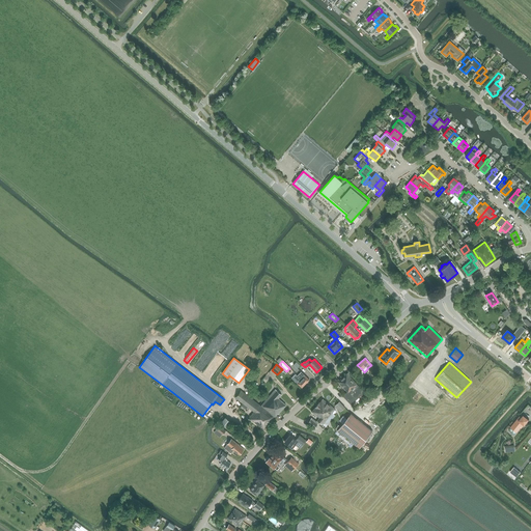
[(348,372),(338,382),(346,392),(342,396),(351,404),(355,400),(364,392),(348,375),(351,374),(348,372)]
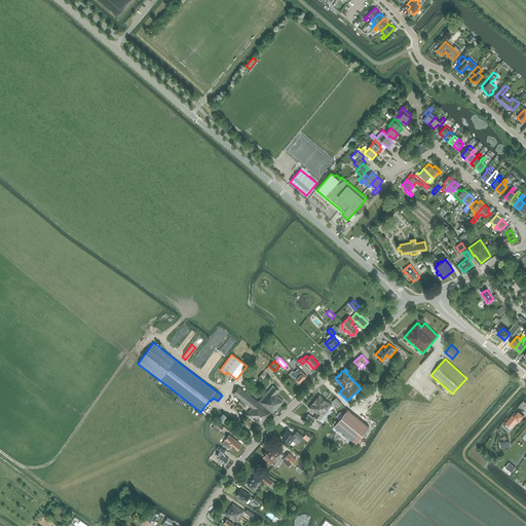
[(299,384),(306,376),(300,370),(295,375),(294,373),(295,372),(293,370),(289,374),(292,378),(293,378),(299,384)]
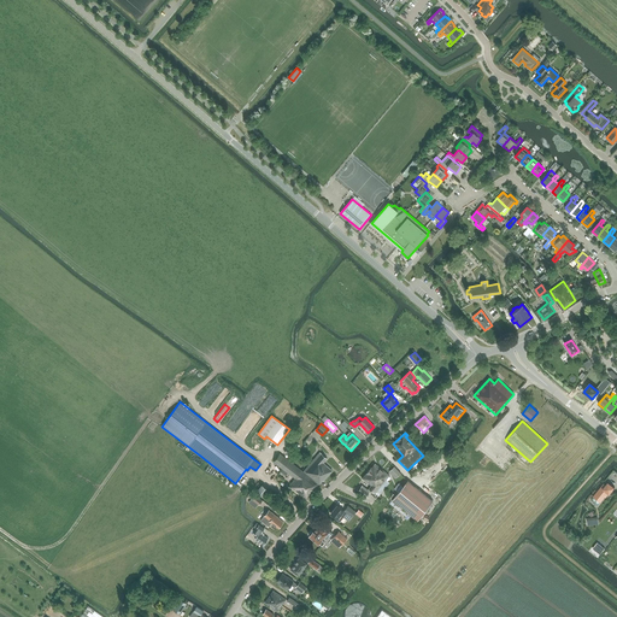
[(323,481),(333,471),(323,463),(327,458),(319,452),(304,471),(319,483),(322,480),(323,481)]
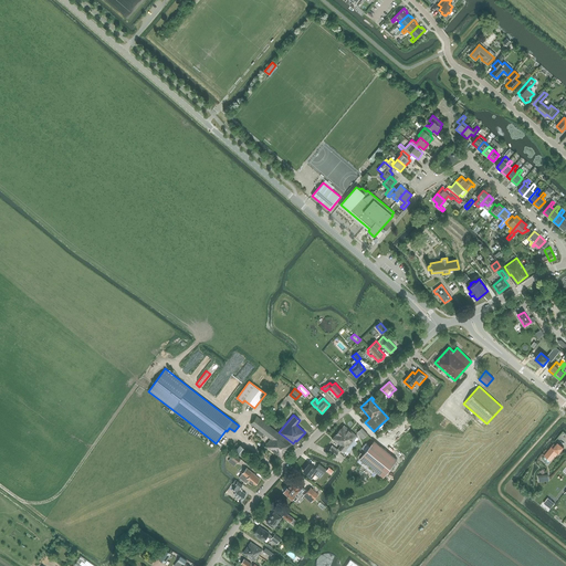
[(289,447),(291,443),(257,416),(251,423),(271,439),(265,446),(282,458),(290,448),(289,447)]
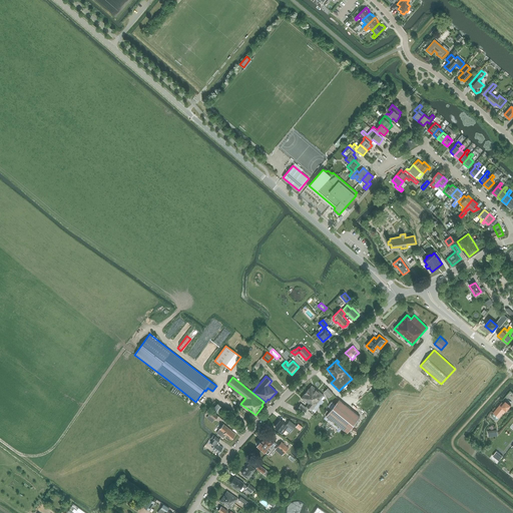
[(309,389),(307,392),(322,404),(324,402),(321,400),(324,396),(312,386),(309,389)]
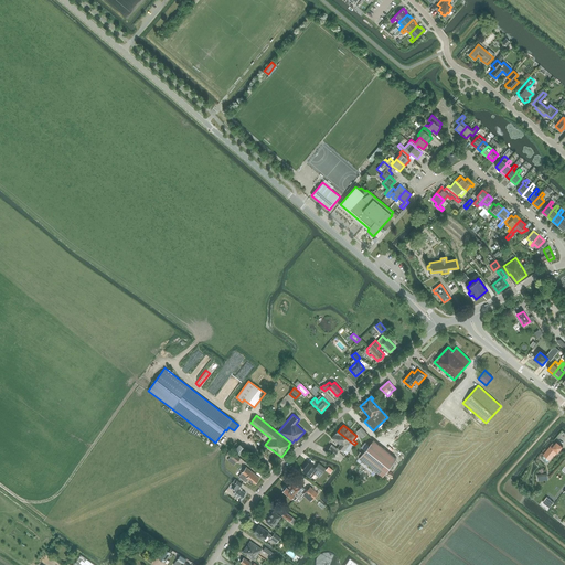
[(354,445),(338,432),(332,438),(340,445),(338,447),(343,452),(348,445),(352,448),(354,445)]
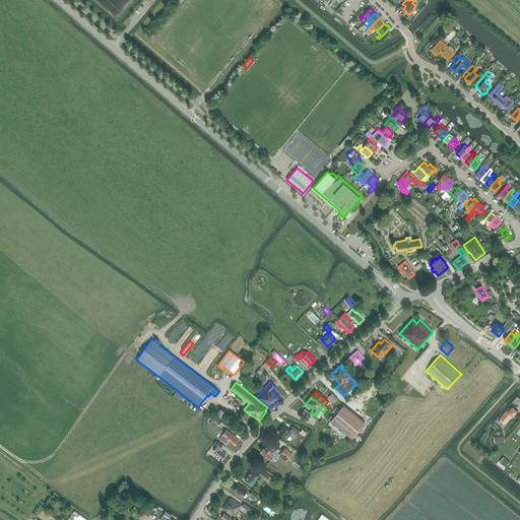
[(343,405),(339,409),(330,421),(351,439),(365,423),(343,405)]
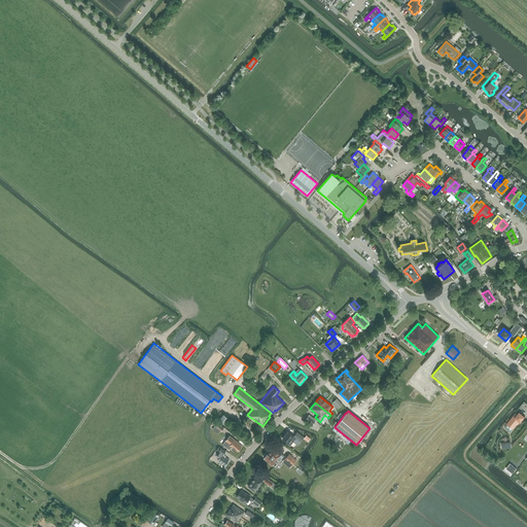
[(526,416),(526,415),(522,411),(520,414),(518,412),(508,423),(515,428),(522,420),(523,421),(526,416)]
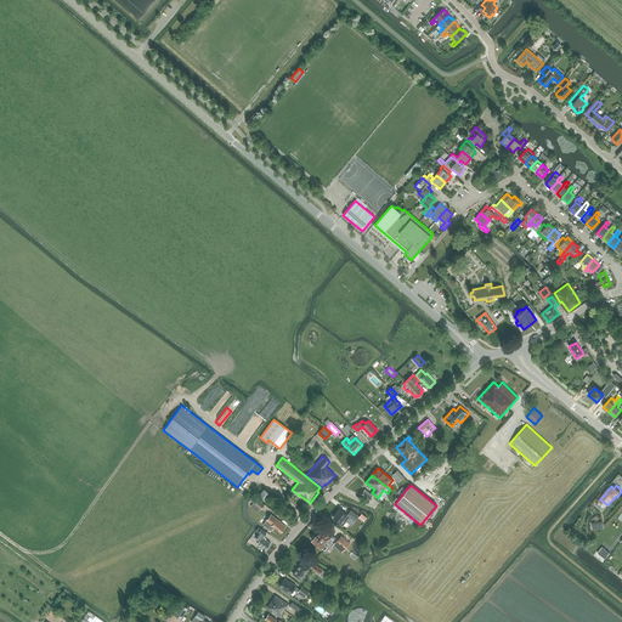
[(261,497),(265,501),(271,493),(264,488),(259,495),(261,496),(261,497)]
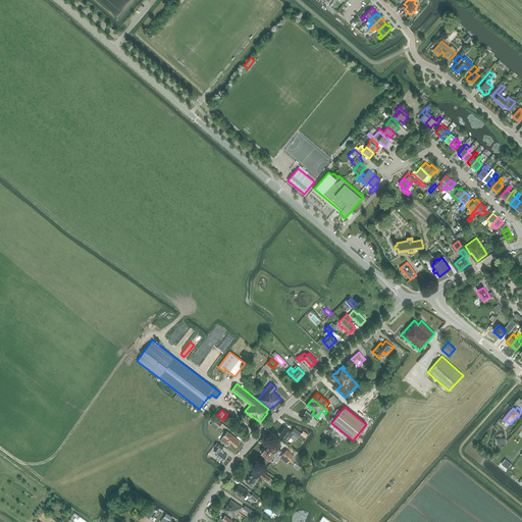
[(306,412),(303,415),(310,420),(312,417),(306,412)]
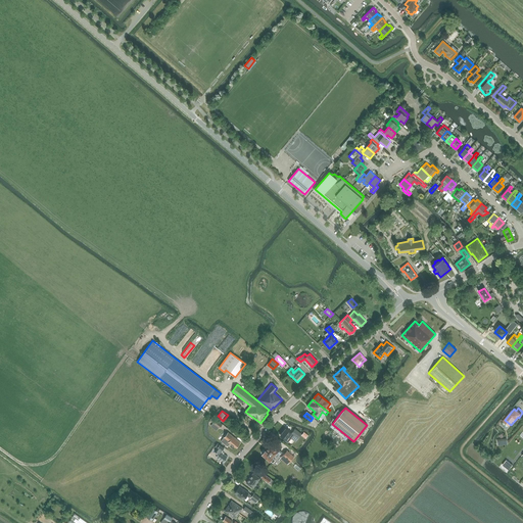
[(220,428),(223,424),(212,417),(209,421),(220,428)]
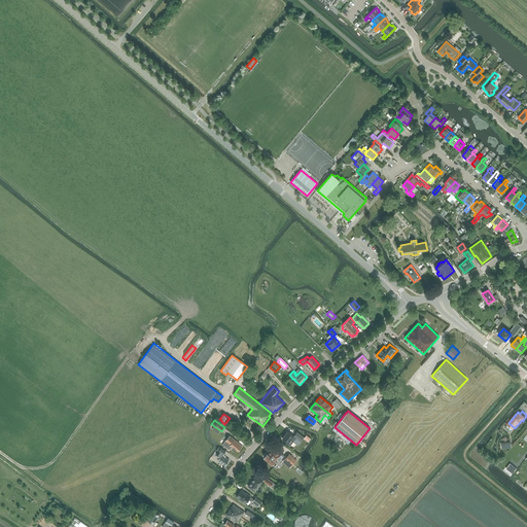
[(304,437),(297,432),(294,436),(293,436),(288,431),(282,438),(288,443),(291,440),(293,442),(295,437),(301,442),(304,437)]
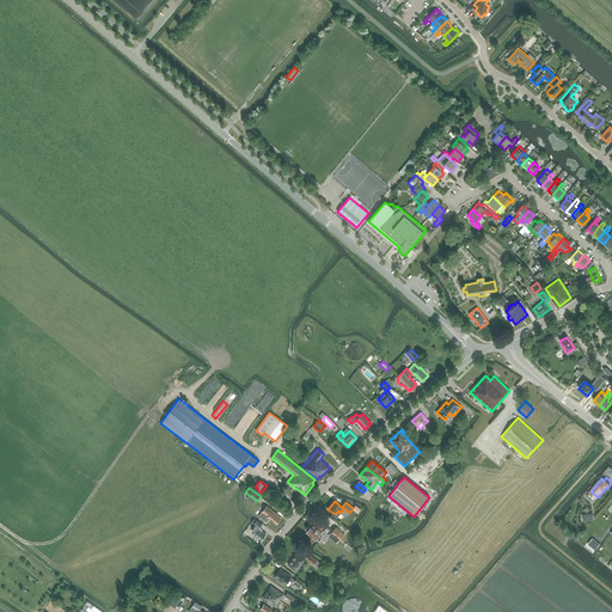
[(281,518),(267,506),(258,516),(265,522),(269,519),(275,524),(281,518)]
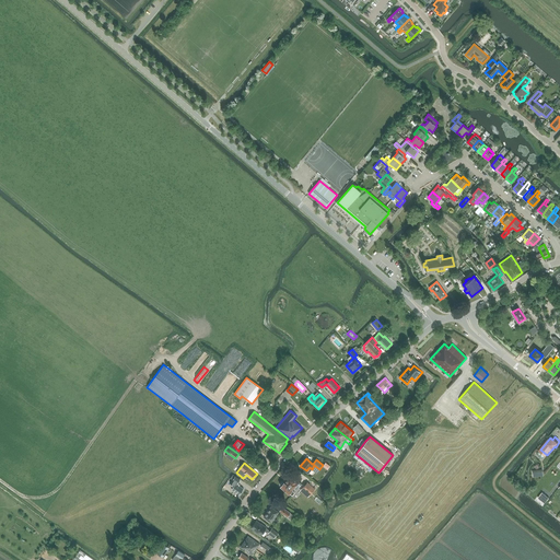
[(232,489),(238,494),(243,488),(238,486),(240,485),(237,483),(240,479),(235,476),(230,483),(234,486),(232,489)]
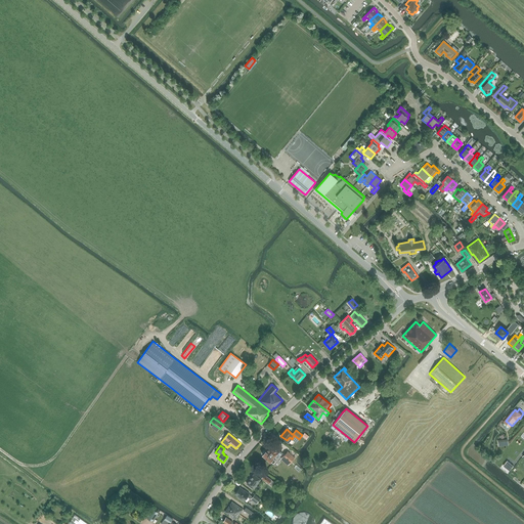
[(262,454),(270,462),(273,464),(275,461),(273,459),(274,456),(277,459),(282,453),(279,450),(277,452),(276,451),(276,449),(274,448),(273,449),(271,446),(266,451),(265,451),(264,451),(263,452),(262,454)]
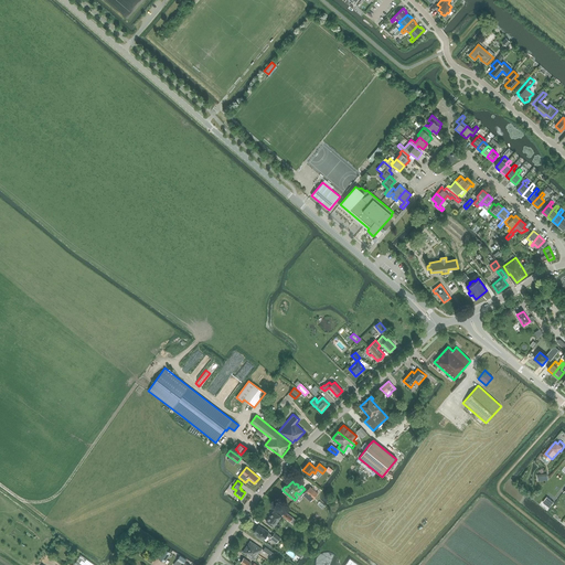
[(310,487),(305,493),(302,496),(310,502),(318,493),(310,487)]
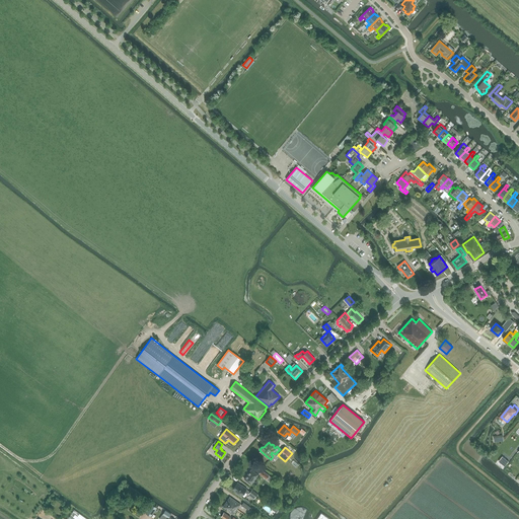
[(251,485),(257,474),(250,469),(244,479),(251,485)]
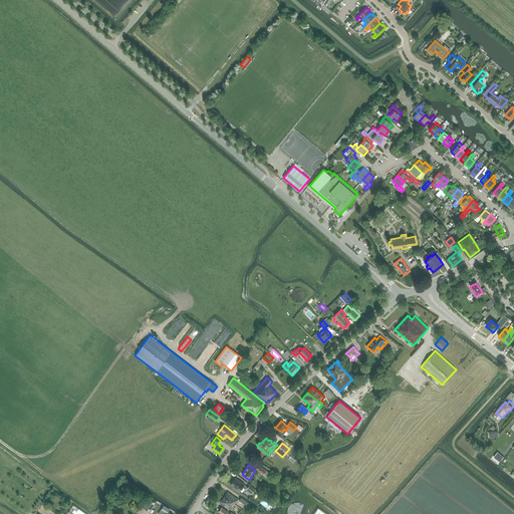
[(267,476),(269,473),(258,466),(256,469),(264,474),(267,476)]
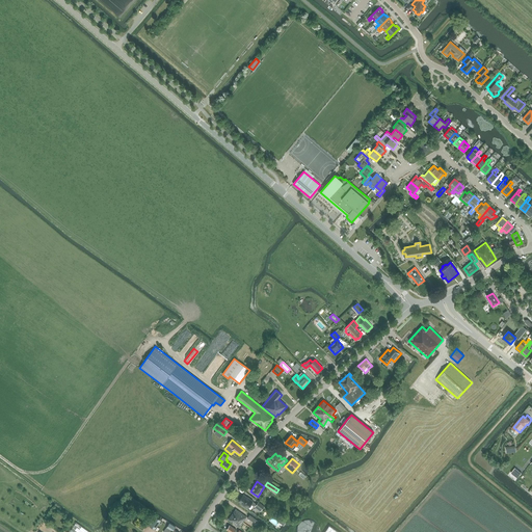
[(239,501),(247,508),(250,504),(254,506),(256,504),(253,502),(253,501),(249,499),(243,495),(239,501)]
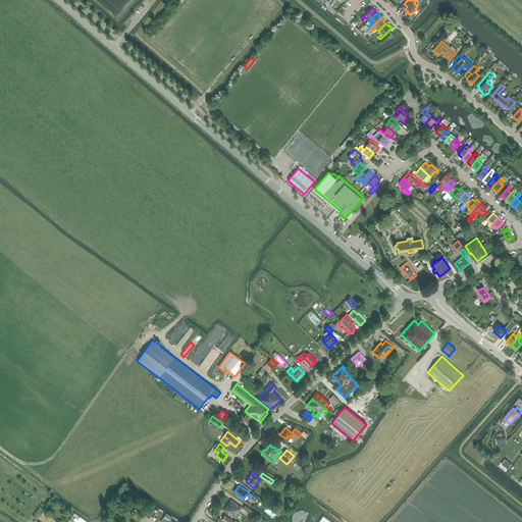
[(255,503),(256,501),(259,498),(254,493),(253,492),(249,498),(255,503)]
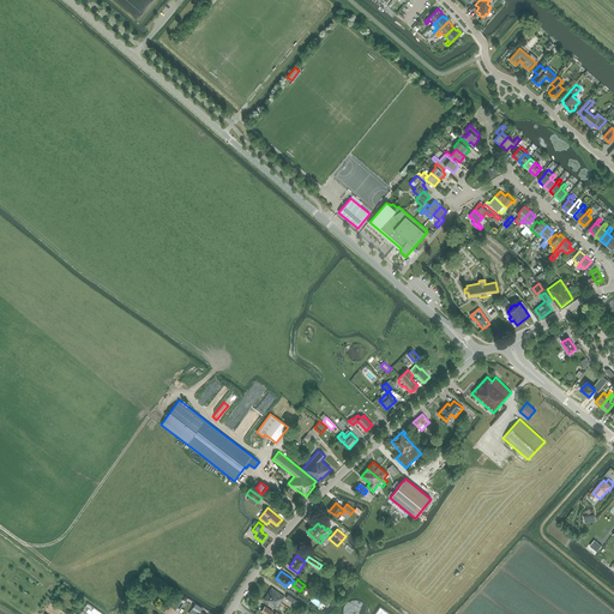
[(272,588),(268,594),(281,602),(284,596),(272,588)]
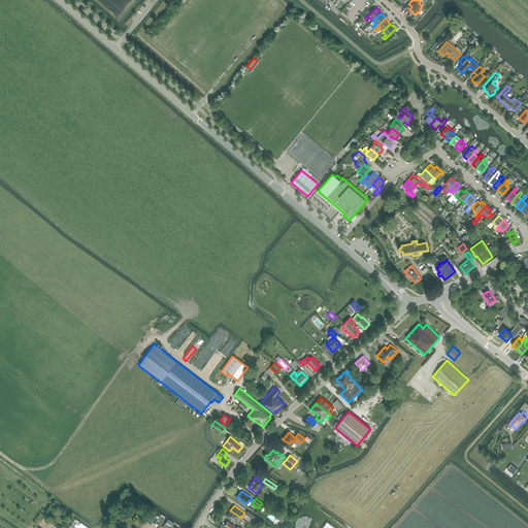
[(241,518),(230,510),(227,516),(237,523),(241,518)]
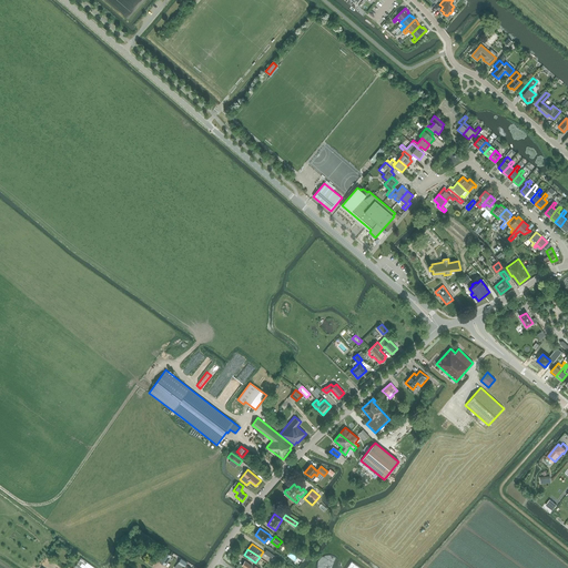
[(274,559),(276,556),(274,555),(266,549),(264,553),(272,558),(274,559)]
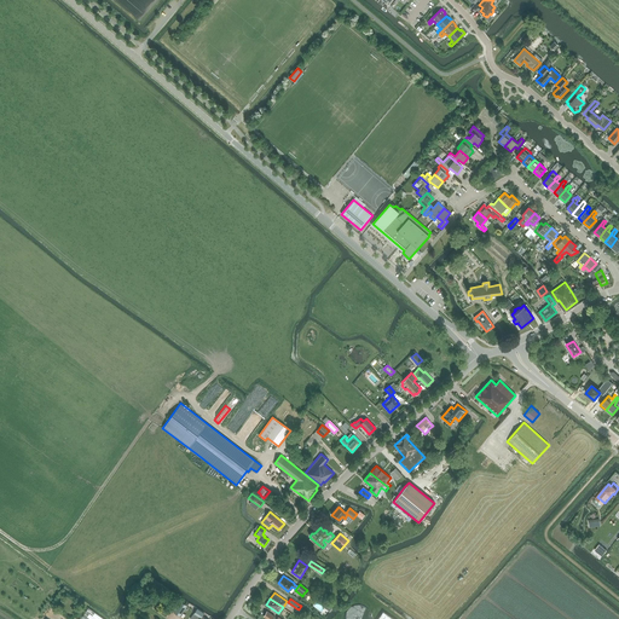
[(181,601),(179,603),(175,601),(172,607),(175,609),(174,612),(180,615),(187,606),(181,601)]
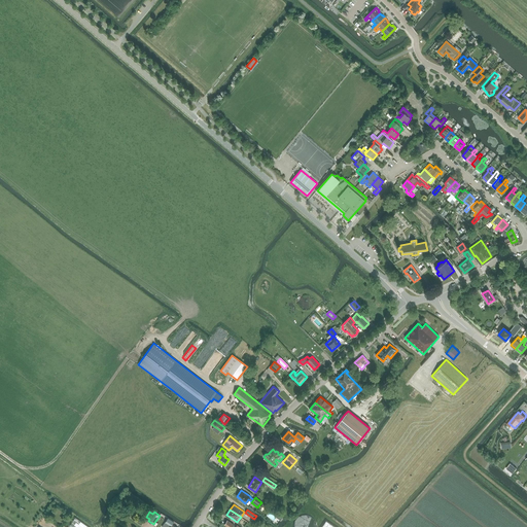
[(316,526),(316,524),(315,522),(314,520),(313,518),(312,517),(310,515),(307,515),(305,514),(303,515),(301,515),(299,516),(296,518),(294,519),(294,521),(293,524),(293,526),(292,526),(316,526)]
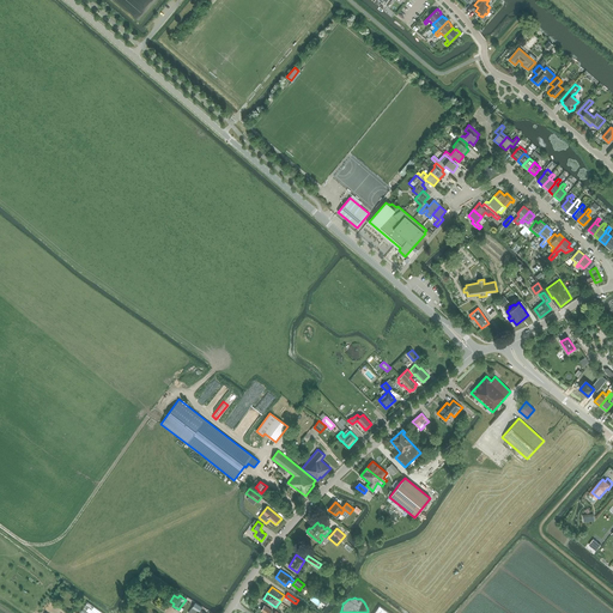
[(103,612),(93,607),(87,602),(85,605),(89,607),(86,611),(90,612),(89,612),(103,612)]
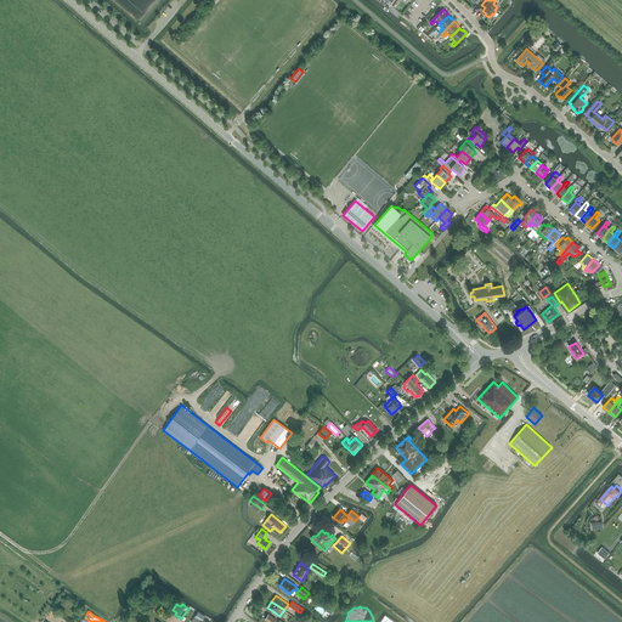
[(207,621),(203,620),(203,621),(202,621),(204,616),(198,611),(191,621),(207,621)]
